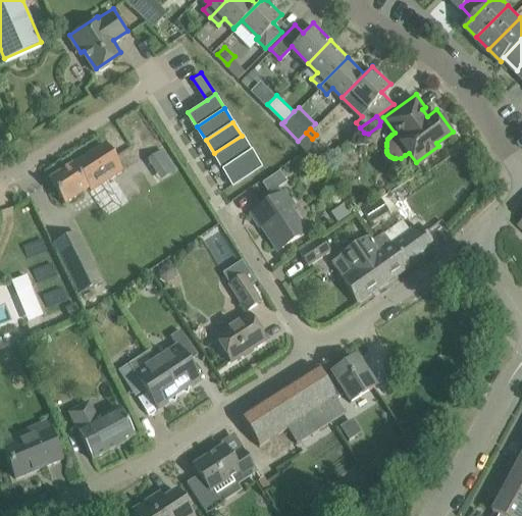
[(242,136),(214,153),(223,167),(251,149),(242,136)]
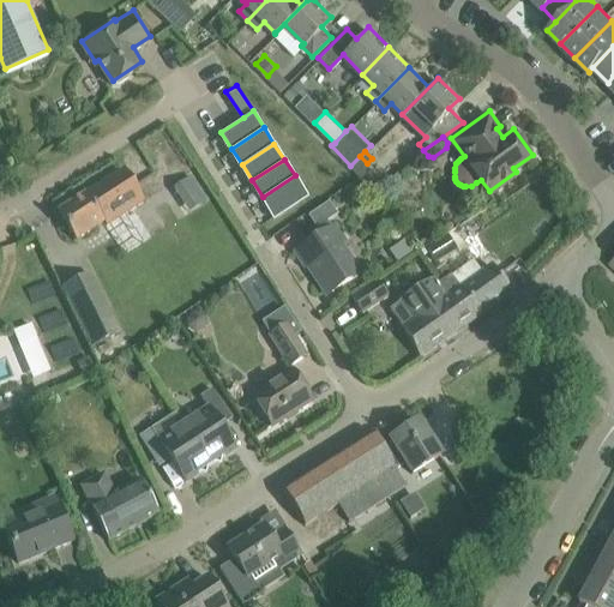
[(86,188),(58,208),(76,235),(104,217),(107,222),(145,197),(125,166),(86,191),(86,188)]
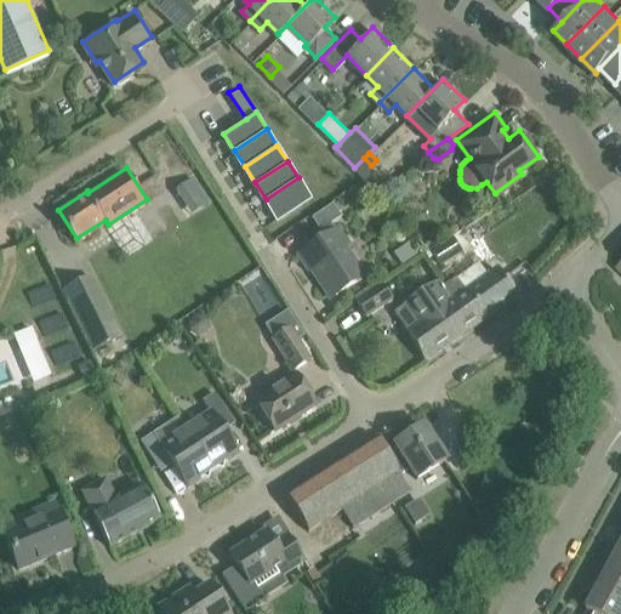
[(209,198),(193,174),(192,175),(188,176),(205,202),(209,198)]
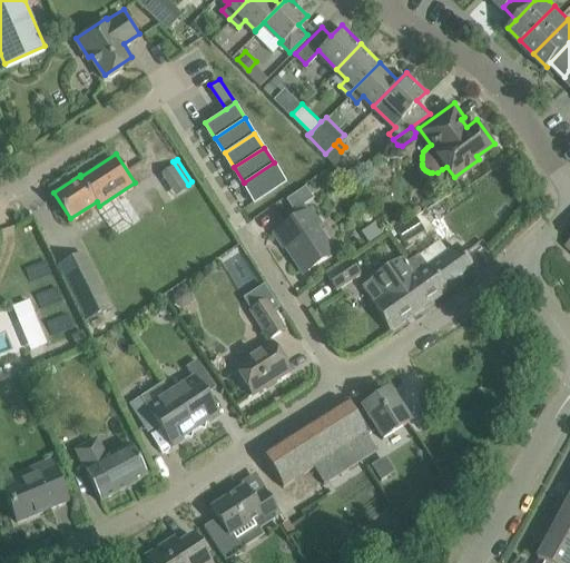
[(274,163),(244,183),(254,198),(284,178),(274,163)]
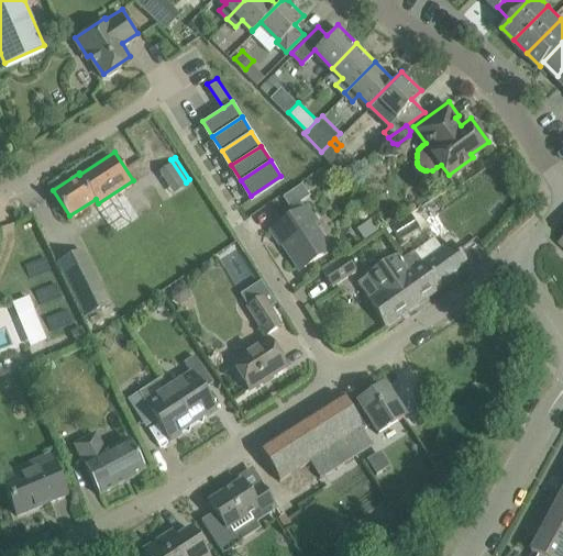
[(329,246),(311,219),(316,217),(307,203),(272,226),(280,238),(284,236),(291,249),(290,251),(300,265),(329,246)]
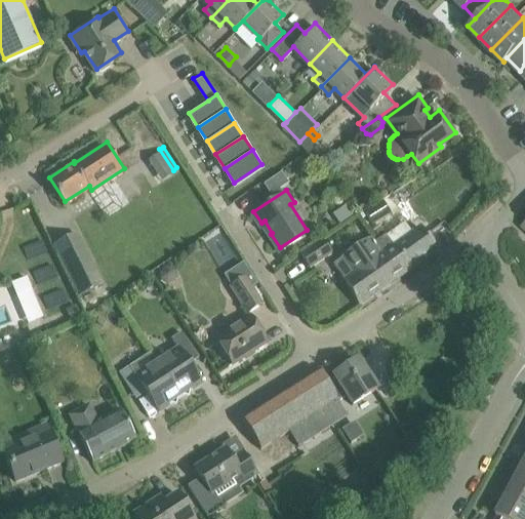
[(365,207),(372,220),(390,209),(382,197),(365,207)]
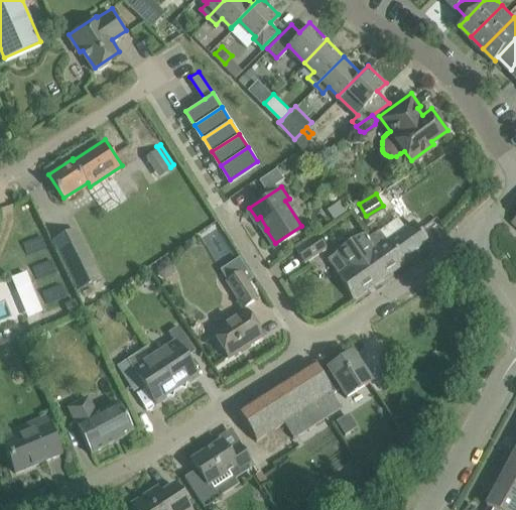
[(379,226),(368,234),(375,245),(371,248),(376,255),(369,259),(380,277),(430,242),(418,226),(412,219),(387,237),(379,226)]
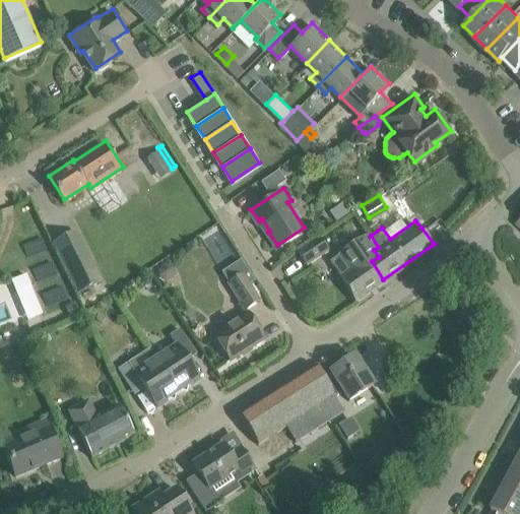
[(368,232),(329,259),(356,298),(383,279),(372,261),(379,257),(374,250),(378,247),(368,232)]
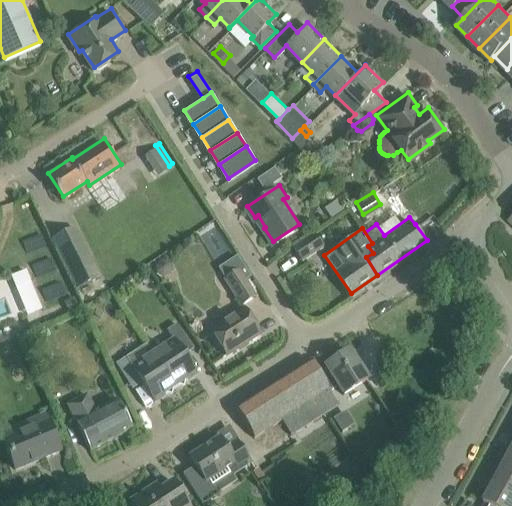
[(314,230),(293,243),(302,257),(323,244),(314,230)]
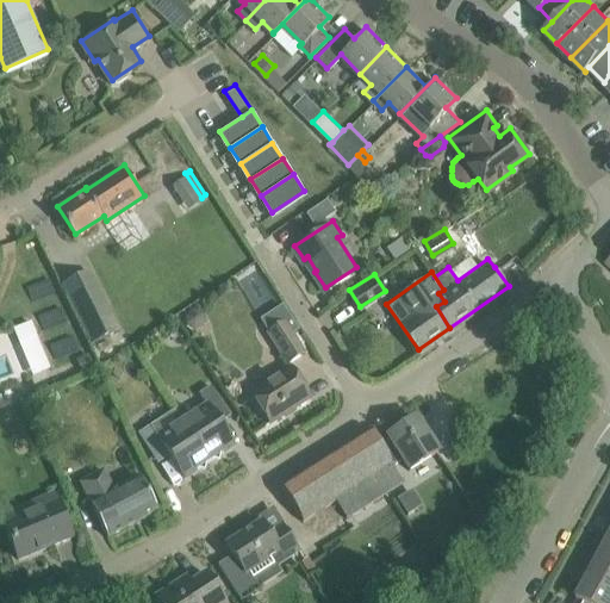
[(69,296),(92,341),(120,327),(99,281),(69,296)]
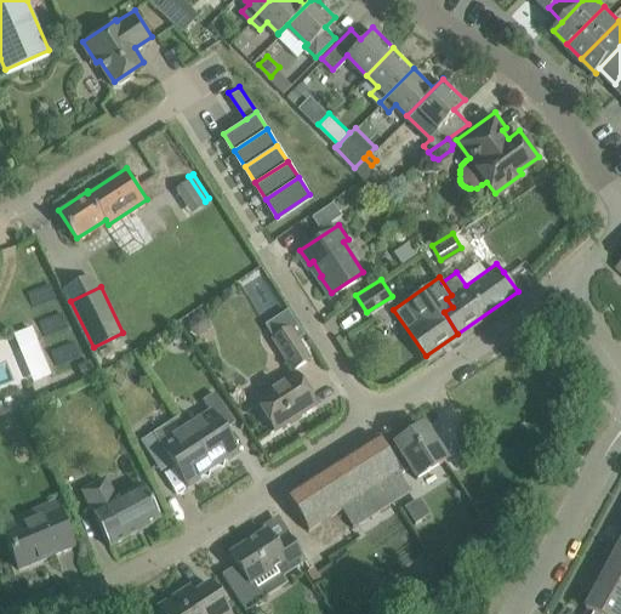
[(188,318),(189,322),(191,329),(198,334),(209,330),(210,325),(209,317),(201,311),(188,318)]
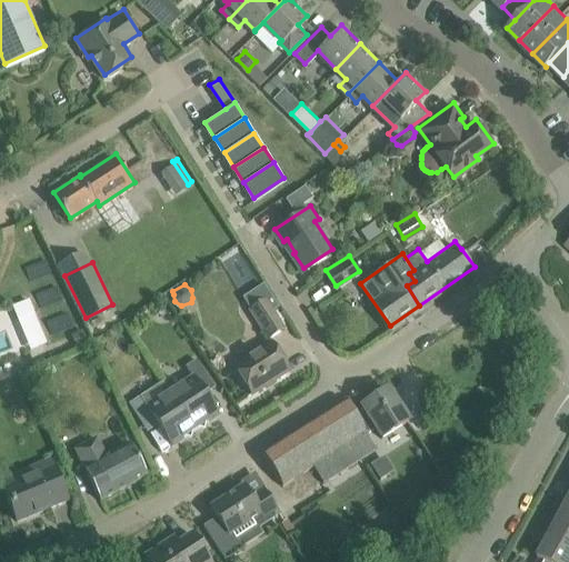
[(29,295),(13,302),(17,311),(33,305),(29,295)]
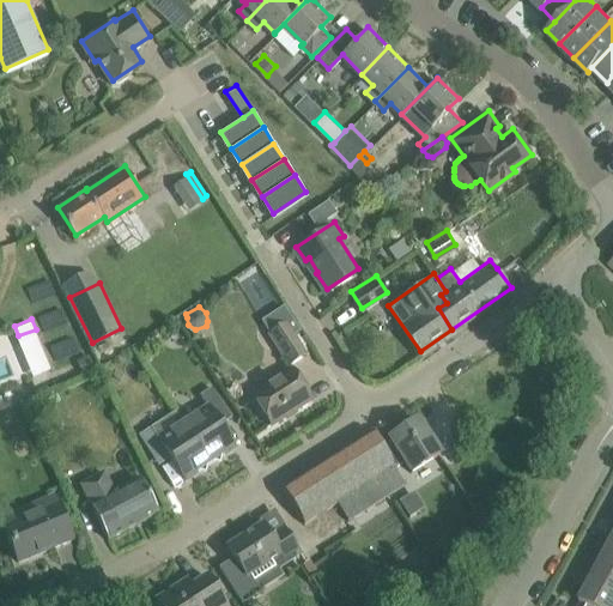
[(269,331),(289,361),(307,350),(286,320),(269,331)]
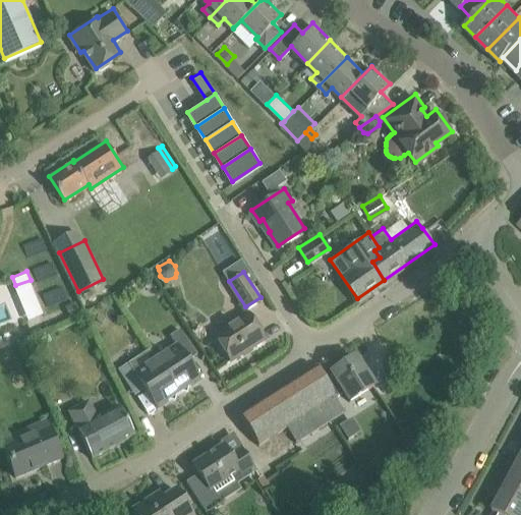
[(78,296),(65,303),(71,316),(84,308),(78,296)]
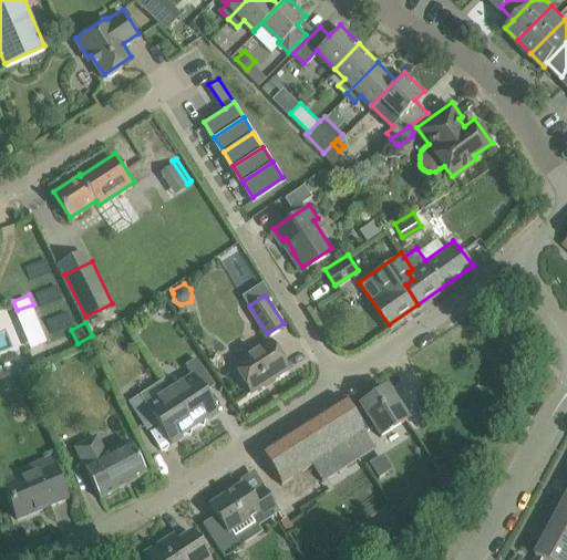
[(233,361),(251,389),(288,365),(270,336),(233,361)]
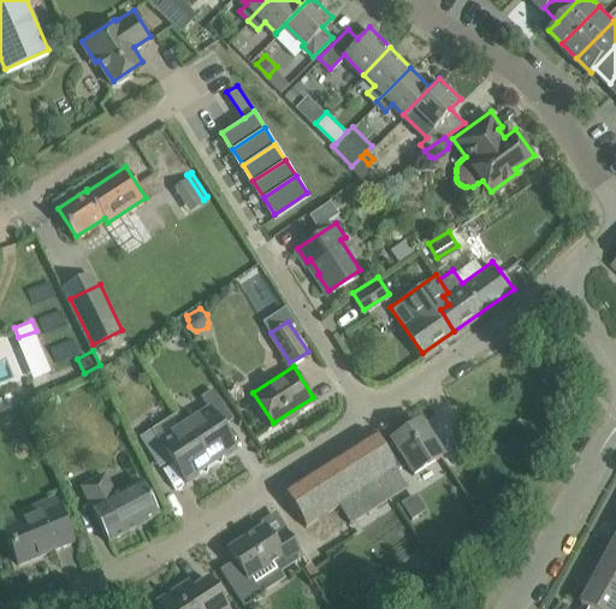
[(209,404),(184,421),(211,462),(236,445),(218,418),(230,411),(213,385),(201,392),(209,404)]
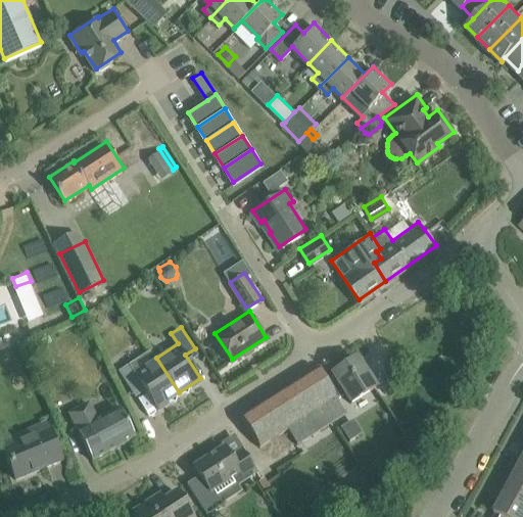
[(179,392),(156,358),(150,347),(119,368),(122,372),(133,389),(142,382),(157,407),(179,392)]
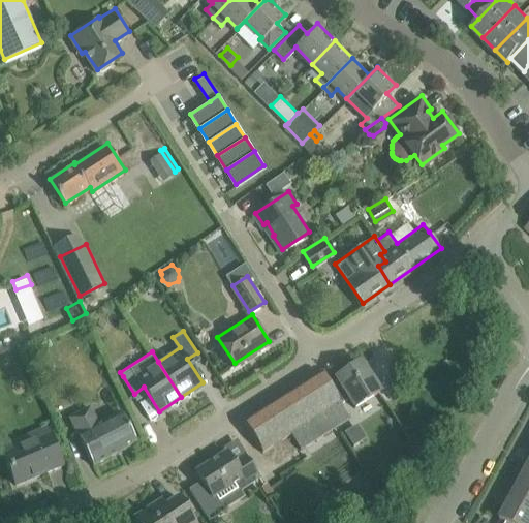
[(338,375),(330,380),(321,368),(245,418),(244,418),(244,419),(262,449),(291,430),(301,445),(349,414),(340,400),(349,395),(355,404),(379,389),(361,360),(337,374),(338,375)]
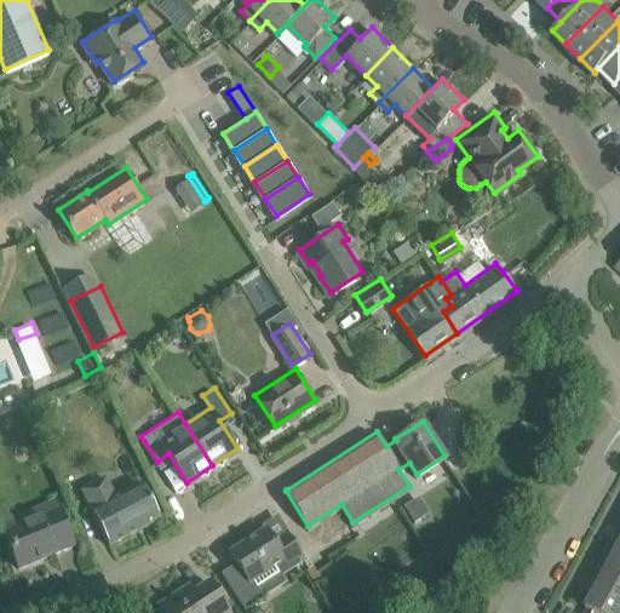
[(84,492),(109,542),(160,515),(149,493),(142,480),(115,494),(107,480),(84,492)]
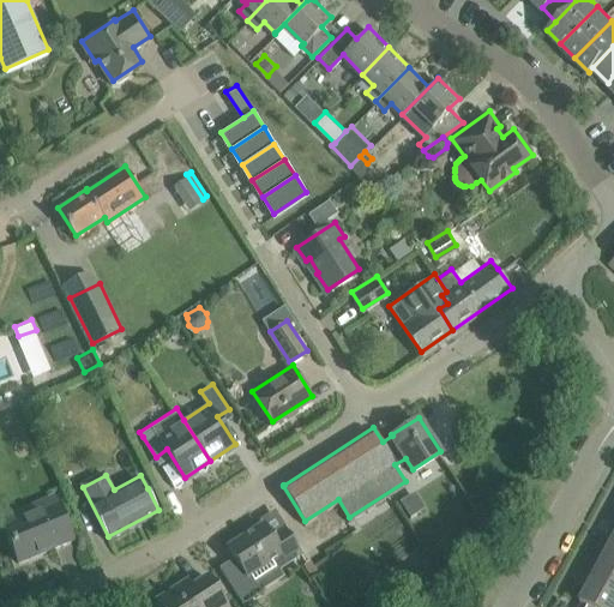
[(5,524),(18,558),(72,536),(54,494),(1,516),(5,524)]
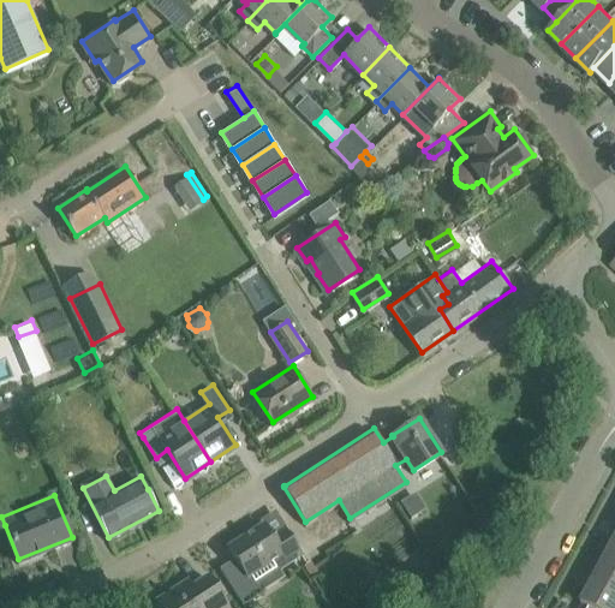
[(220,565),(244,601),(263,589),(251,572),(282,552),(287,560),(302,550),(285,524),(272,534),(263,522),(228,544),(236,555),(220,565)]
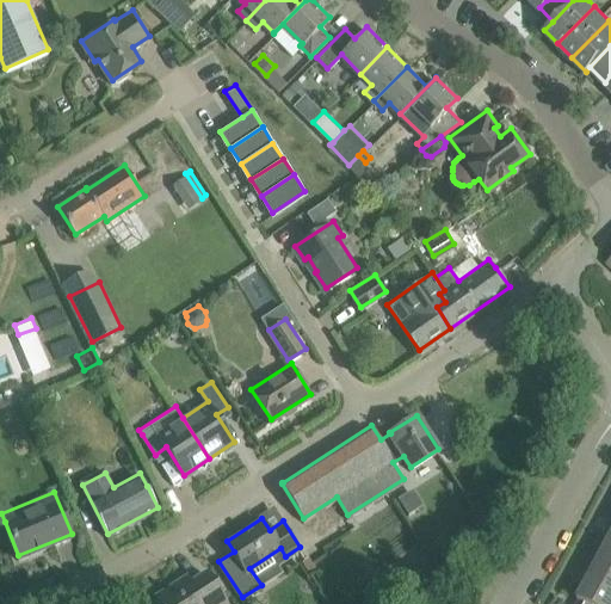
[(591,554),(585,565),(610,579),(610,546),(605,543),(598,558),(591,554)]
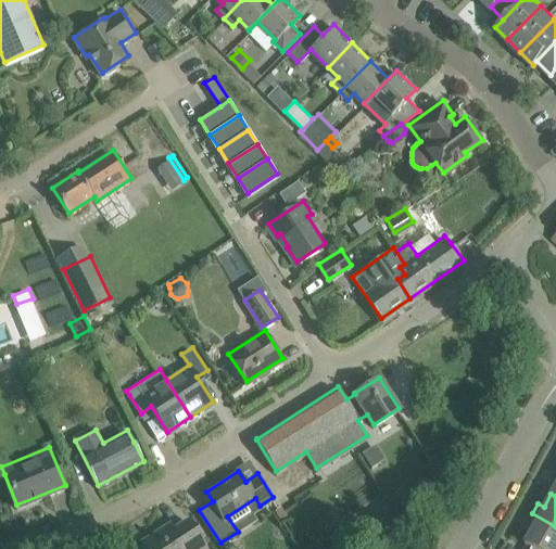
[(142,538),(149,548),(206,548),(207,548),(184,512),(142,538)]
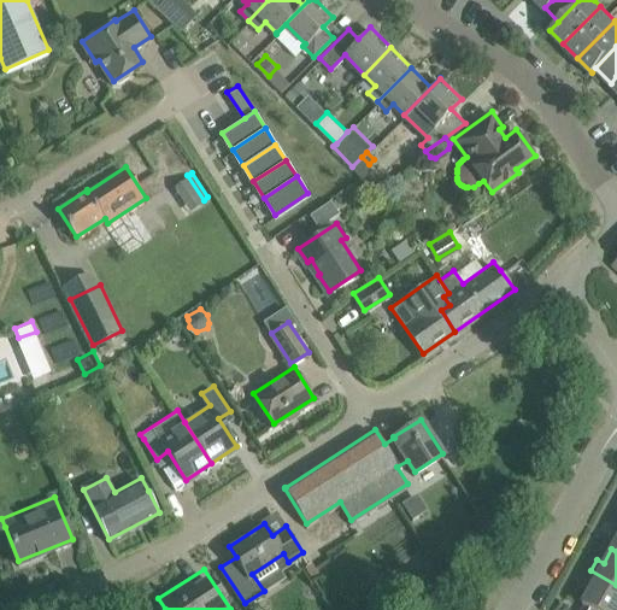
[(616,609),(616,585),(591,570),(576,600),(583,604),(580,609),(616,609)]
